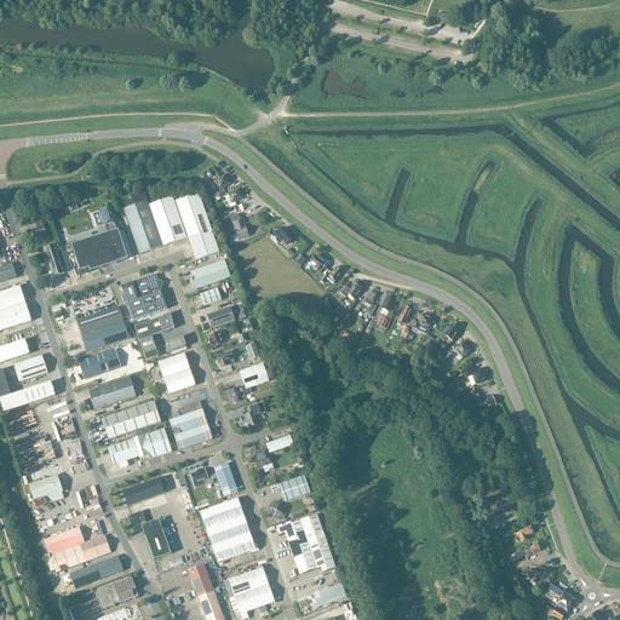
[(223,188),(229,184),(224,176),(214,182),(219,190),(217,193),(219,196),(225,191),(223,188)]
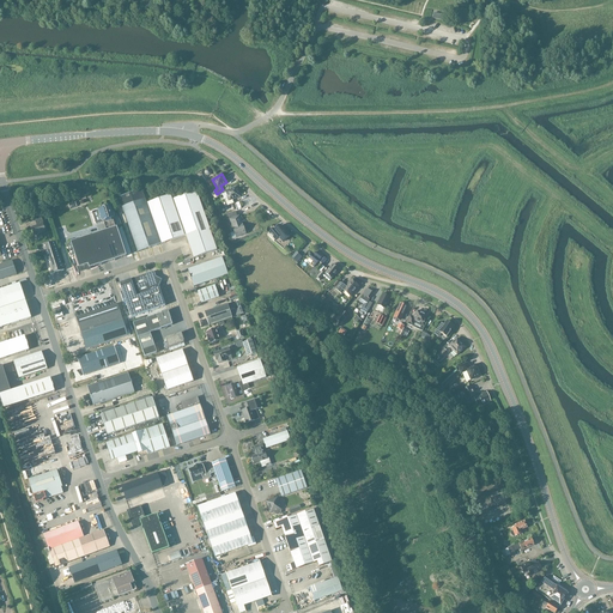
[(232,200),(240,196),(236,188),(225,192),(229,201),(225,202),(228,206),(234,204),(232,200)]
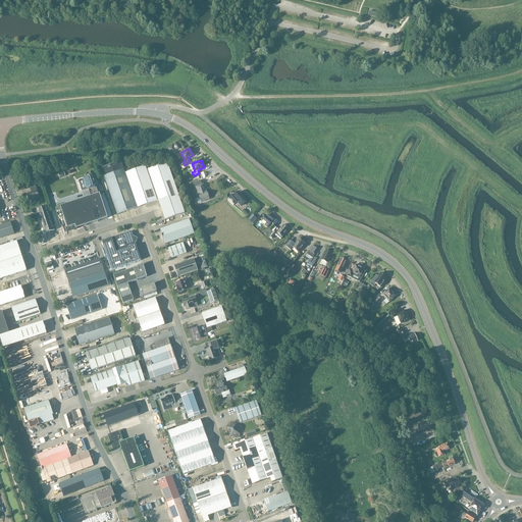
[(104,175),(106,184),(126,176),(125,172),(124,173),(123,169),(120,161),(98,169),(100,173),(104,175)]
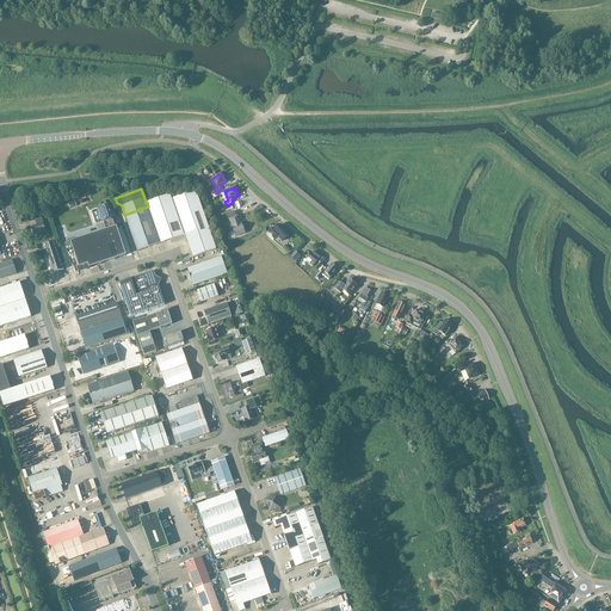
[(173,198),(185,235),(193,257),(216,250),(196,191),(173,198)]
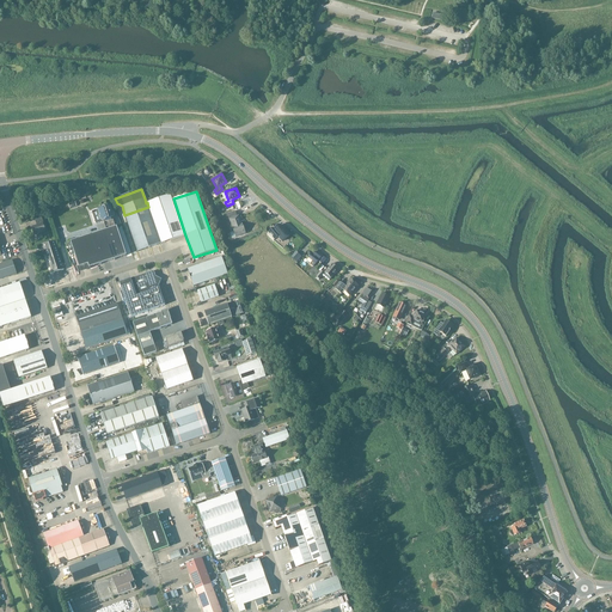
[(161,244),(185,236),(173,199),(172,200),(170,195),(147,202),(148,207),(161,244)]
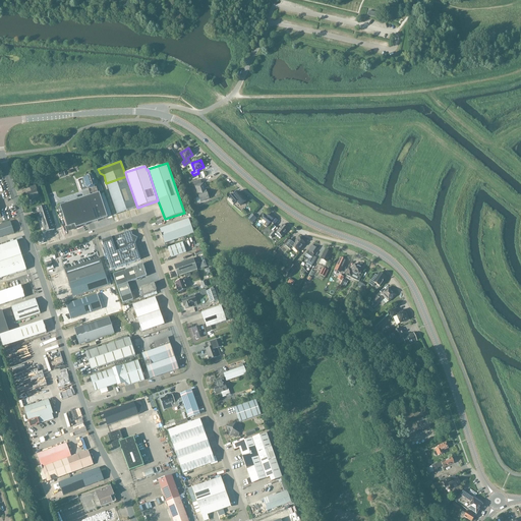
[(91,195),(98,193),(96,185),(97,185),(96,184),(97,184),(96,180),(95,181),(94,176),(83,179),(82,180),(81,180),(82,184),(84,185),(85,187),(87,187),(87,188),(88,188),(91,195)]
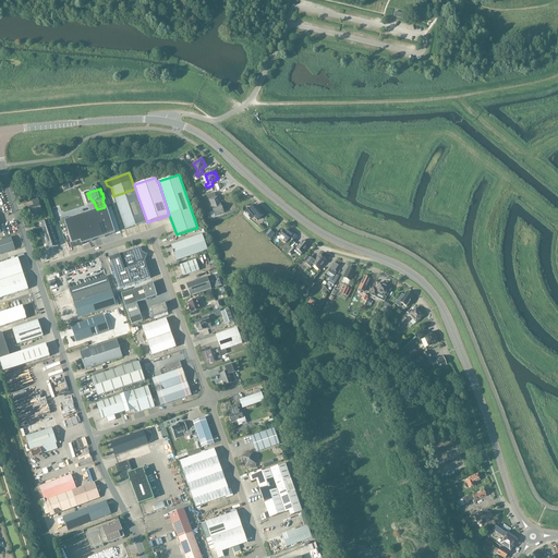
[(113,196),(121,218),(132,215),(136,226),(147,222),(135,189),(113,196)]
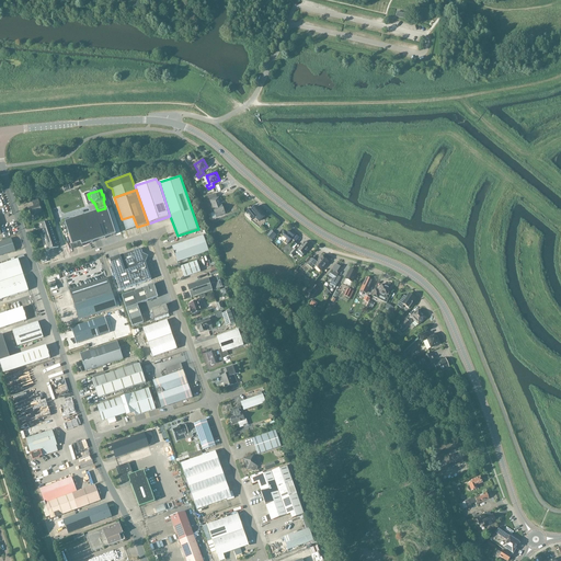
[(208,196),(210,201),(216,217),(225,214),(222,208),(222,209),(218,198),(219,198),(218,197),(217,198),(215,194),(208,196)]
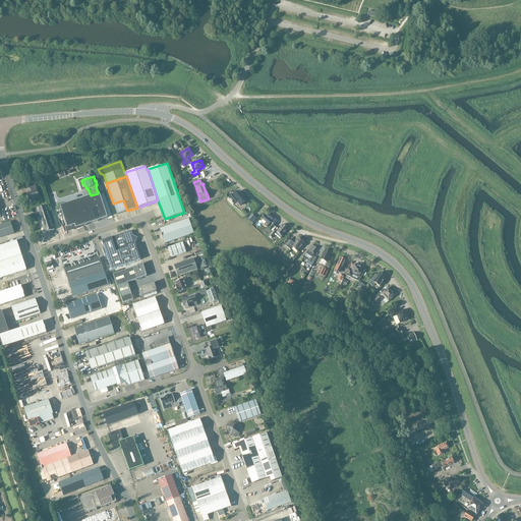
[(32,192),(27,193),(30,199),(39,196),(37,190),(36,185),(30,187),(32,192)]
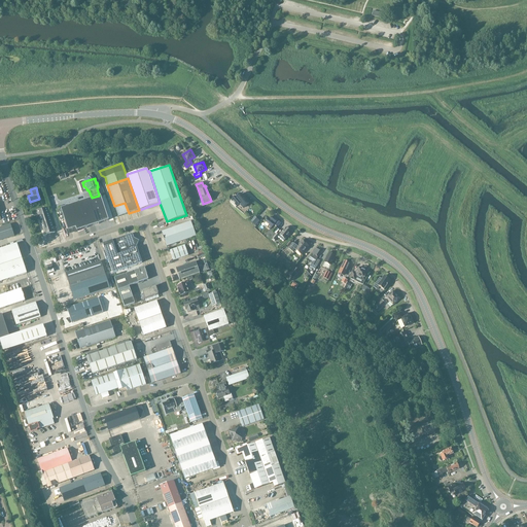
[(235,197),(231,200),(236,207),(239,204),(243,208),(249,203),(241,194),(237,198),(235,197)]
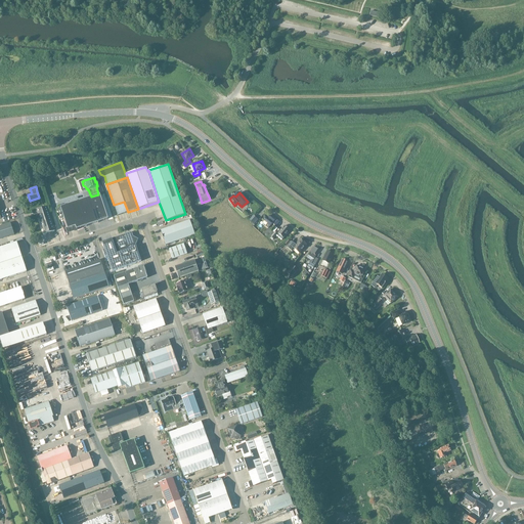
[(99,194),(98,194),(91,197),(88,198),(96,223),(97,223),(98,223),(99,222),(107,219),(99,194)]
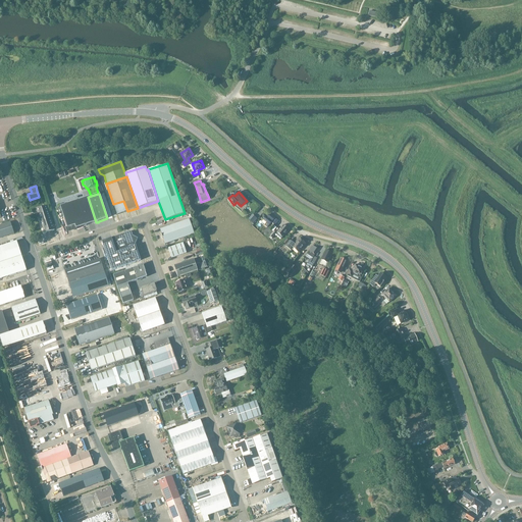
[(75,201),(81,216),(84,226),(85,225),(87,226),(87,225),(96,222),(88,197),(79,200),(77,200),(76,201),(75,201)]
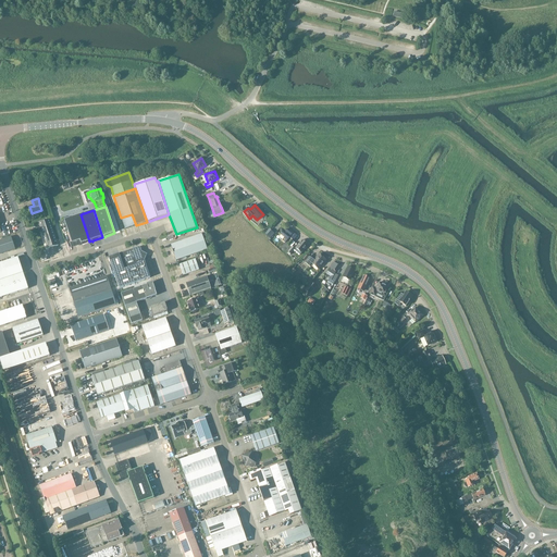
[(86,231),(81,214),(72,218),(71,218),(70,219),(64,220),(70,236),(86,231)]
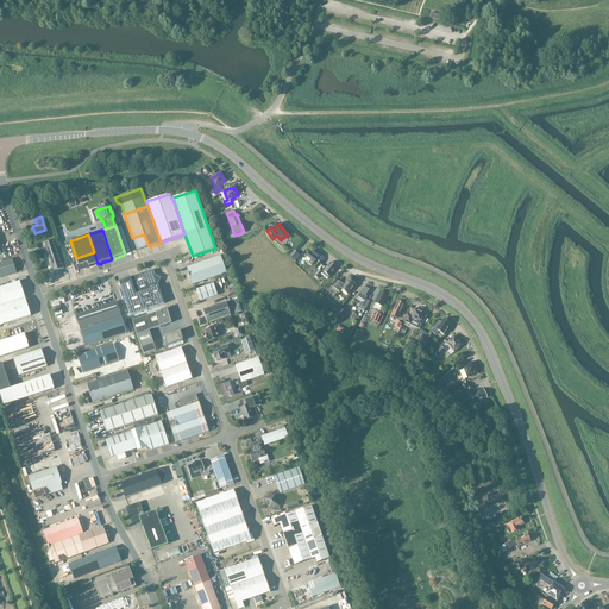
[(137,251),(149,246),(144,234),(132,238),(137,251)]
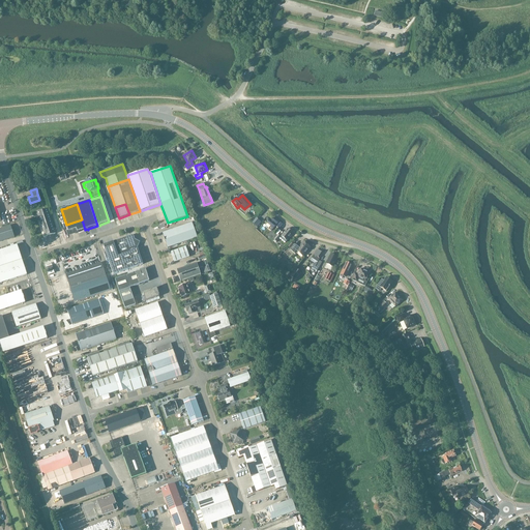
[(41,225),(51,222),(47,209),(37,212),(41,225)]
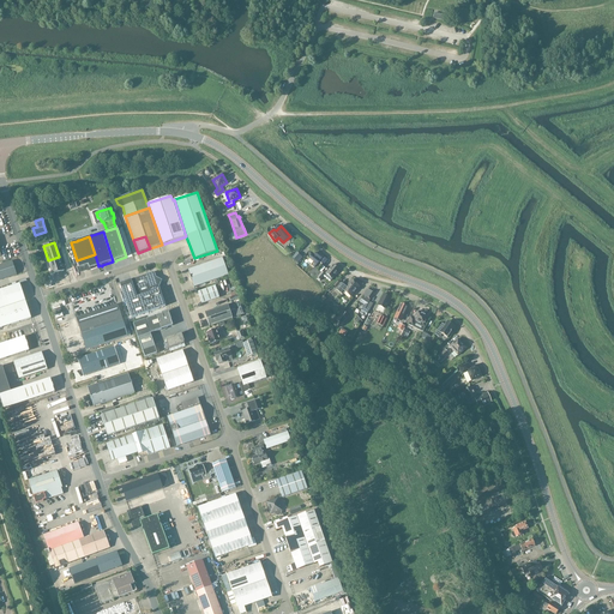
[(312,256),(308,258),(313,262),(311,265),(314,268),(319,262),(323,265),(327,260),(317,252),(313,257),(312,256)]
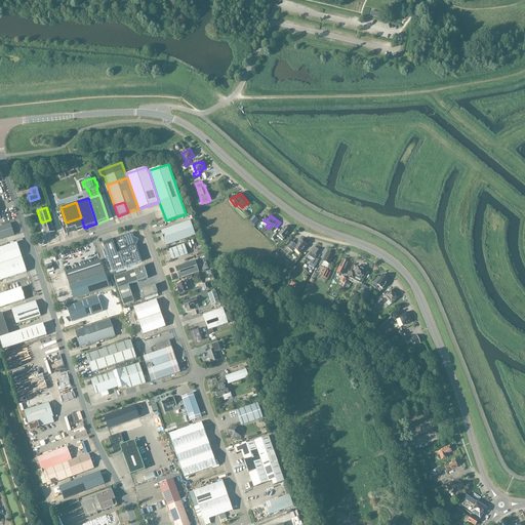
[(76,230),(84,228),(81,217),(66,223),(68,230),(75,227),(76,230)]
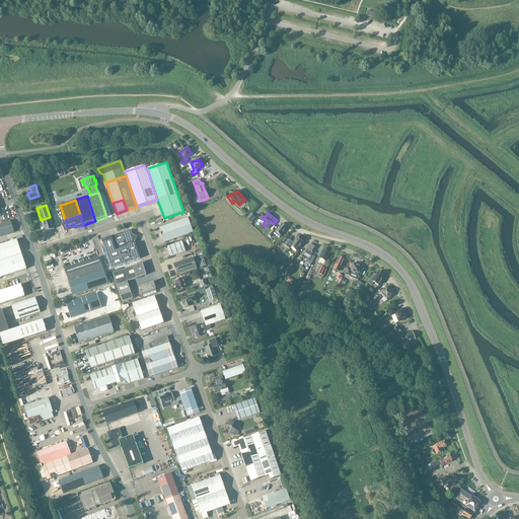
[(50,217),(41,220),(45,232),(54,229),(50,217)]
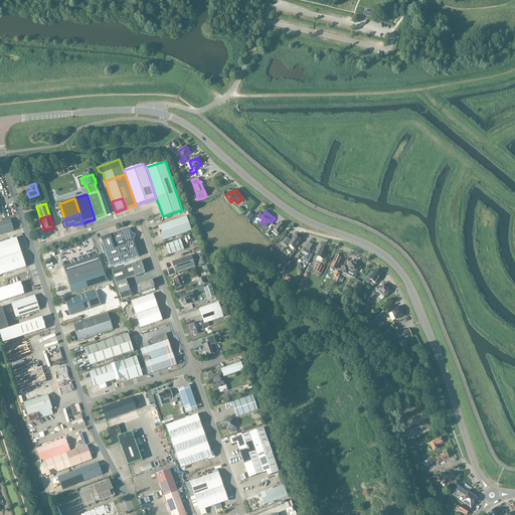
[(186,216),(158,226),(163,241),(191,231),(186,216)]
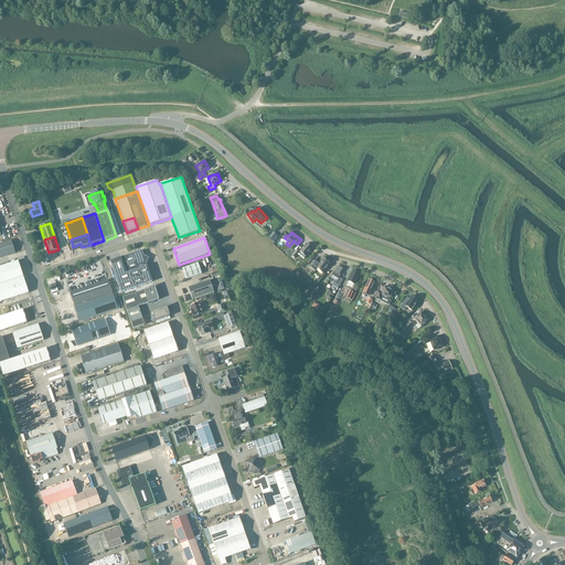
[(0,257),(14,253),(11,241),(0,244),(0,257)]
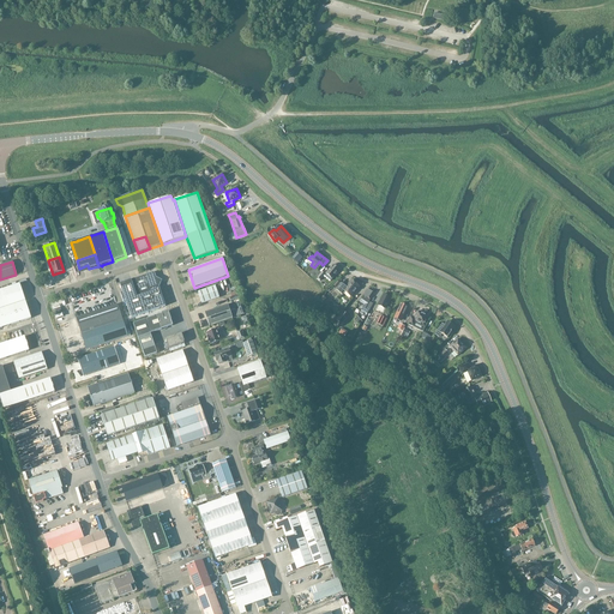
[(332,280),(339,270),(333,265),(326,274),(332,280)]
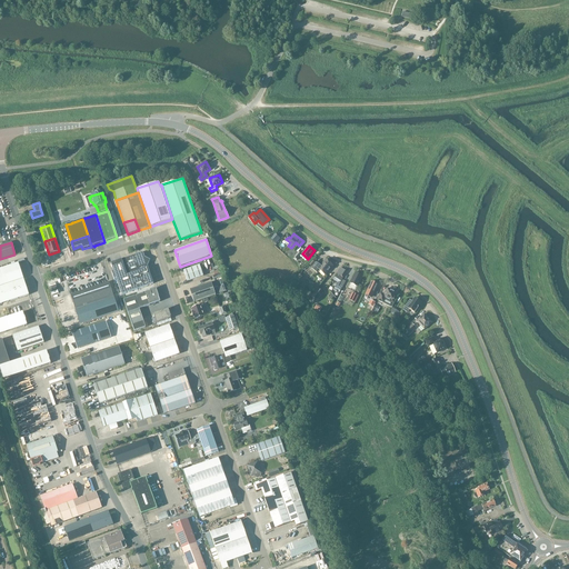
[(142,252),(121,260),(111,263),(121,295),(153,285),(148,268),(148,266),(150,260),(145,258),(142,252)]
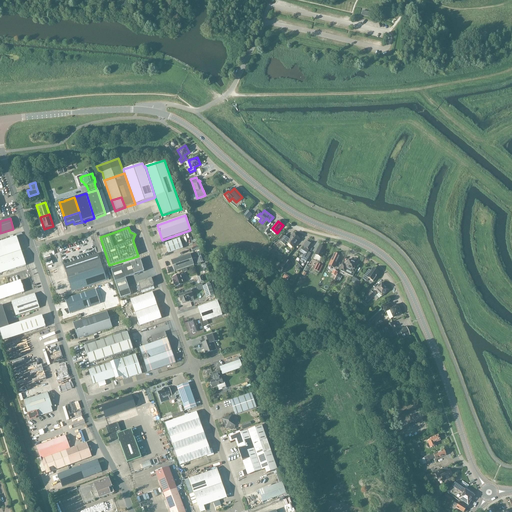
[(292,247),(299,239),(293,234),(288,240),(284,236),(280,241),(285,245),(287,243),(292,247)]
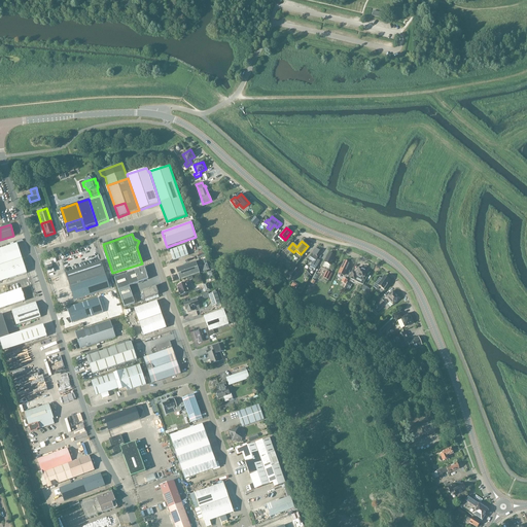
[(85,245),(88,251),(100,248),(98,242),(85,245)]
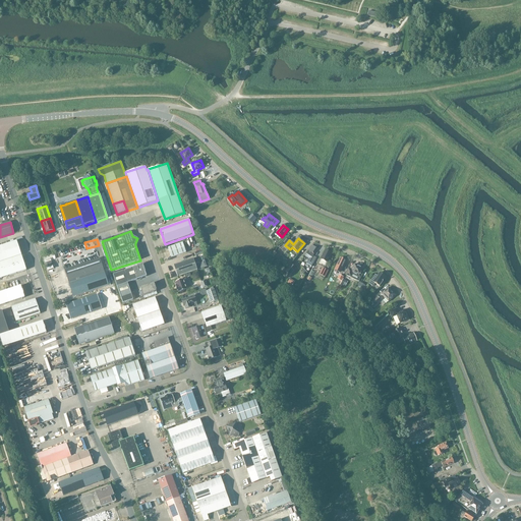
[(0,262),(21,255),(16,240),(0,245),(0,262)]
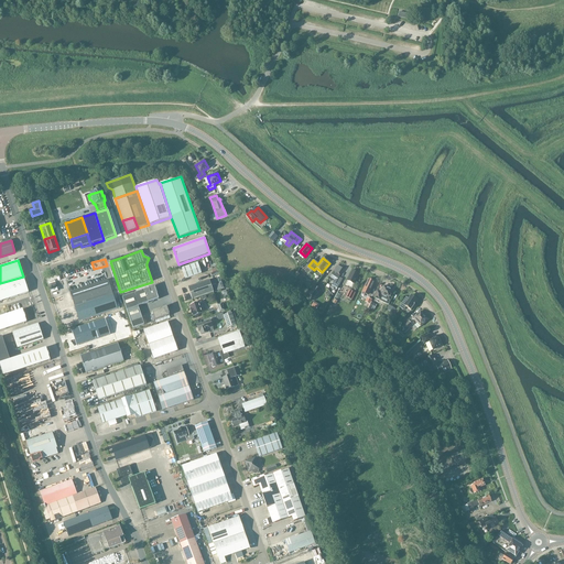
[(182,268),(182,269),(185,279),(202,273),(197,262),(182,268)]
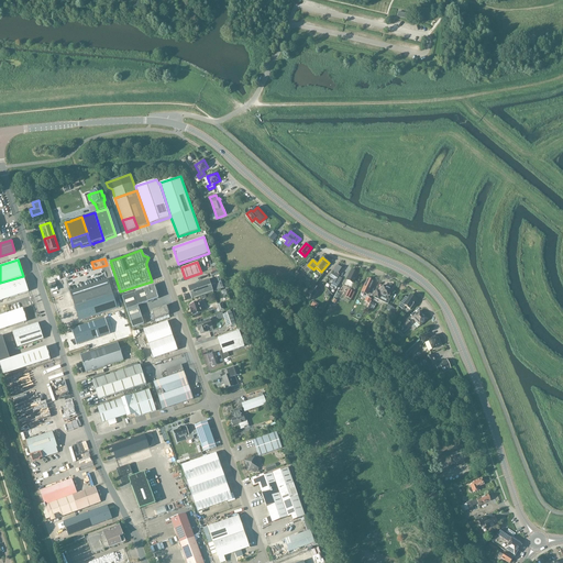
[(340,275),(343,269),(338,265),(332,272),(337,274),(337,273),(340,275)]
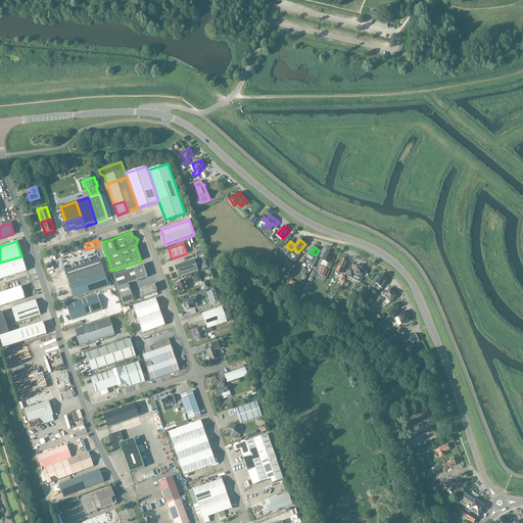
[(326,251),(322,260),(328,264),(333,254),(326,251)]
